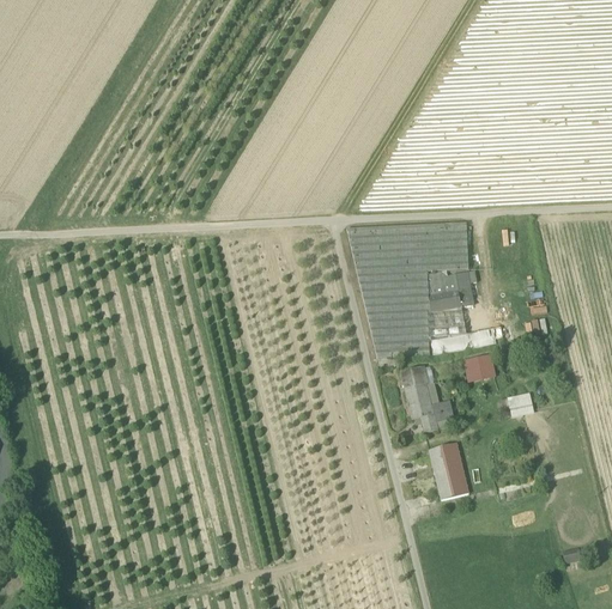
[(460,306),(430,312),(426,297),(428,297),(425,274),(425,270),(467,269),(465,223),(345,229),(376,358),(429,355),(428,340),(429,340),(460,335),(465,334),(464,327),(460,308),(460,306)]
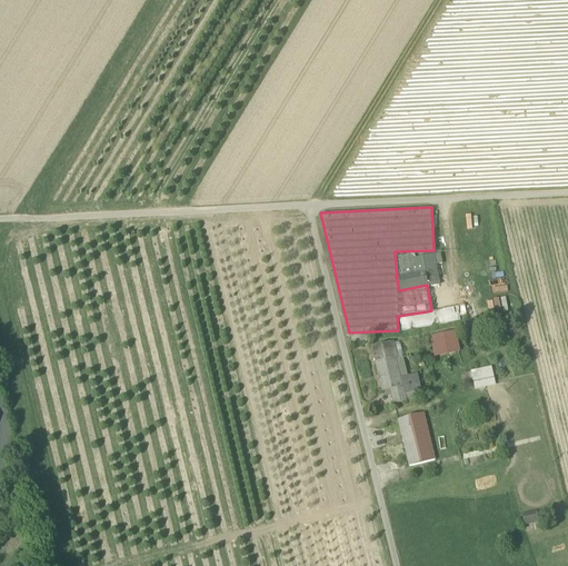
[(396,276),(399,290),(427,285),(427,286),(428,286),(428,285),(438,284),(435,262),(441,261),(439,251),(409,257),(408,252),(395,255),(397,276),(396,276)]
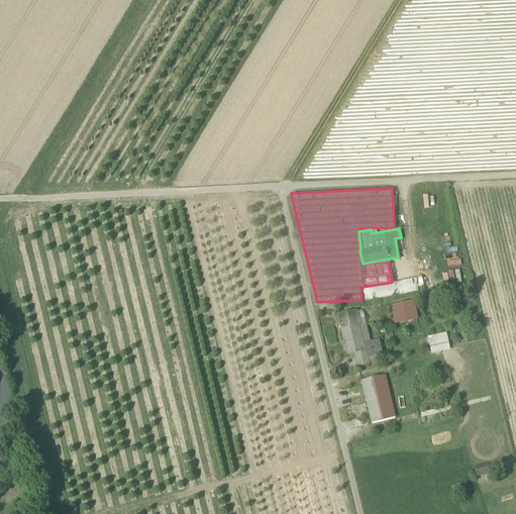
[(392,282),(388,283),(362,287),(364,296),(390,291),(423,284),(421,275),(420,275),(392,282)]
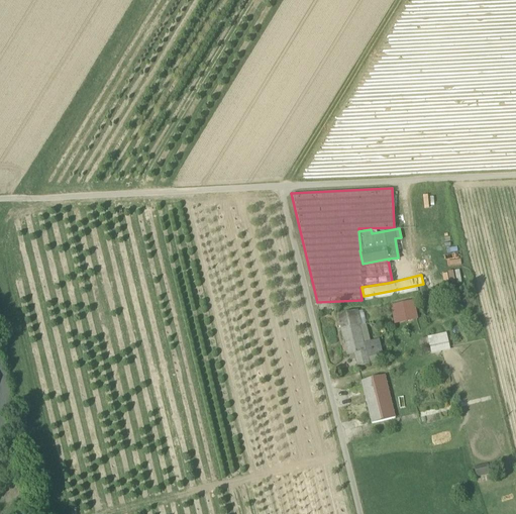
[(395,322),(417,317),(413,300),(392,305),(395,322)]
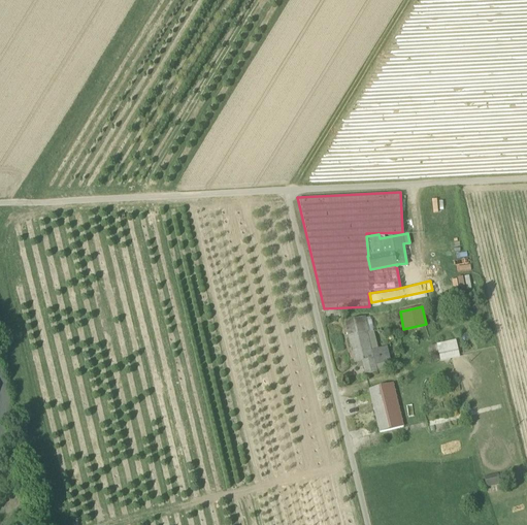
[(361,360),(364,373),(376,370),(375,364),(391,360),(387,346),(370,350),(366,333),(368,332),(364,317),(344,322),(351,348),(352,348),(354,354),(352,354),(354,362),(361,360)]
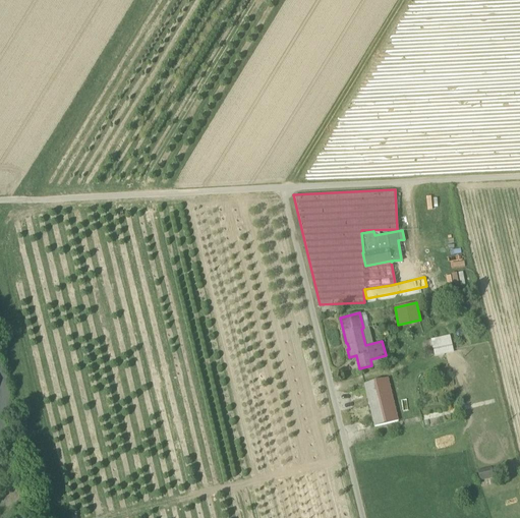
[(452,350),(449,334),(431,338),(435,353),(452,350)]
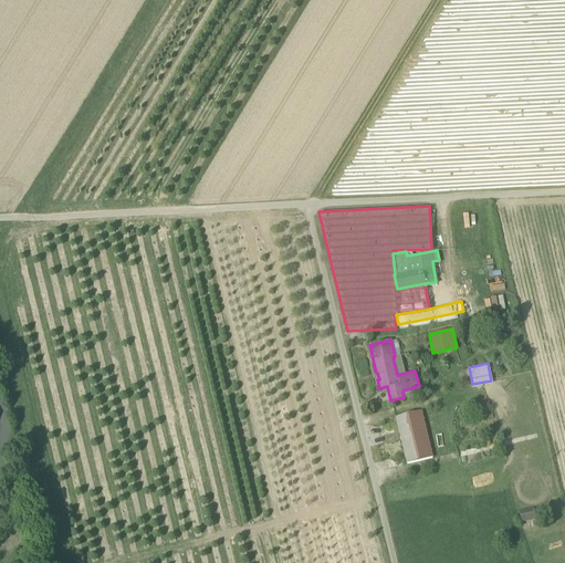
[(396,415),(407,460),(432,455),(421,409),(396,415)]
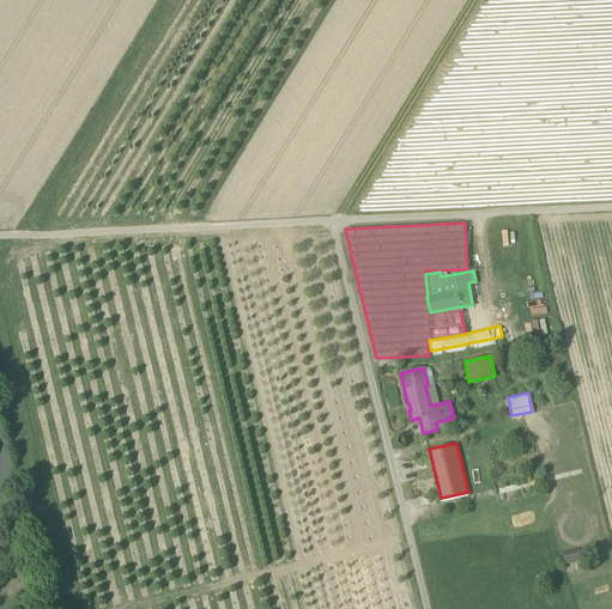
All buildings are outlined.
